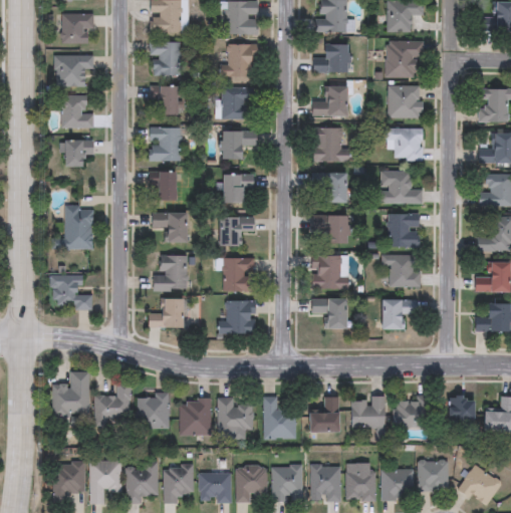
[(227,34),(227,0),(256,0),(256,34),(227,34)]
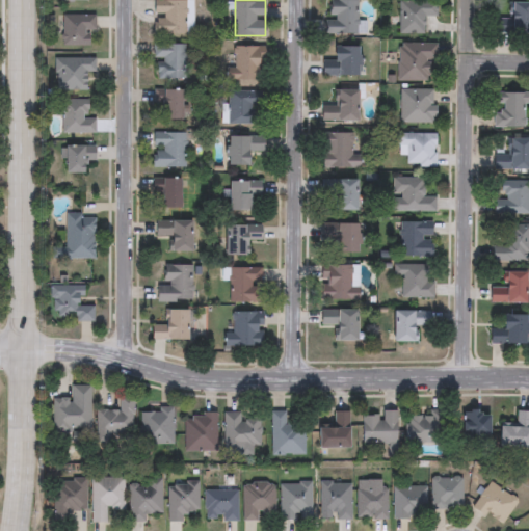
[(359,0),(359,32),(327,32),(327,0),(359,0)]
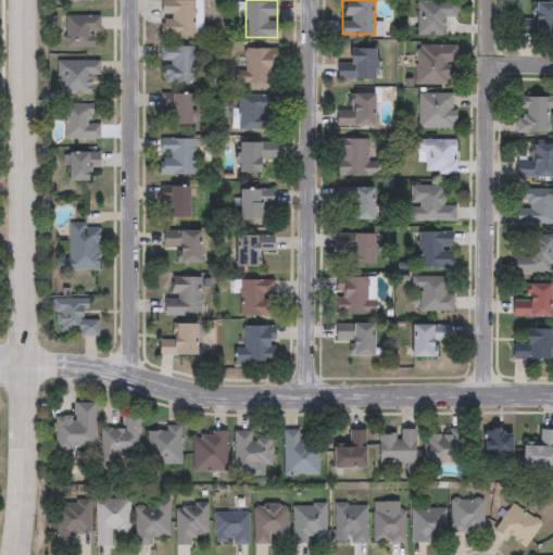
[(460,15),(447,15),(447,35),(420,35),(420,0),(460,0),(460,15)]
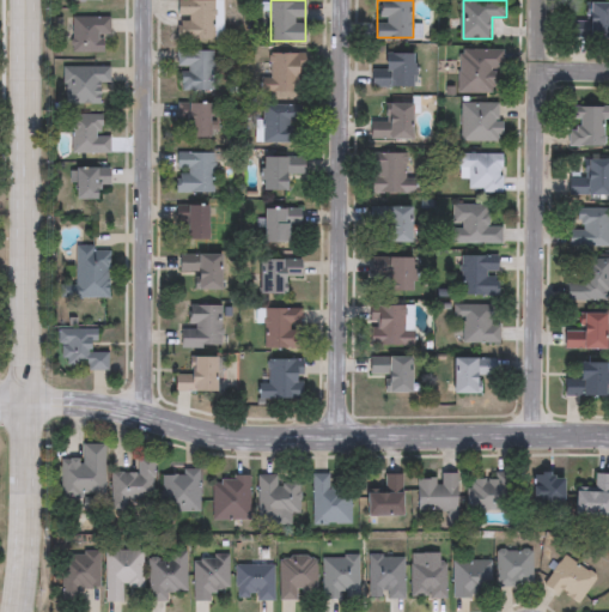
[(608,38),(573,38),(573,17),(589,17),(589,1),(608,1),(608,38)]
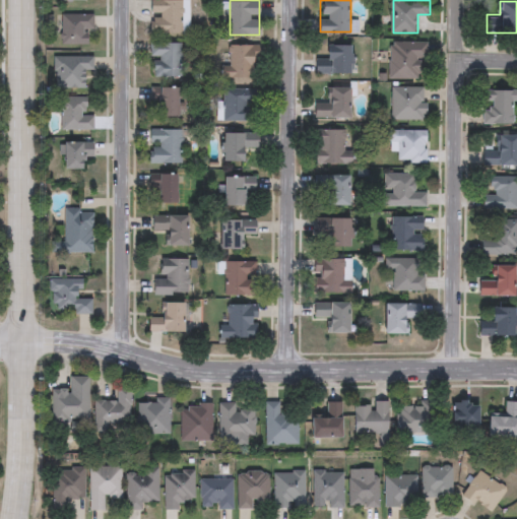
[(94,13),(94,27),(86,27),(86,44),(62,44),(62,13),(94,13)]
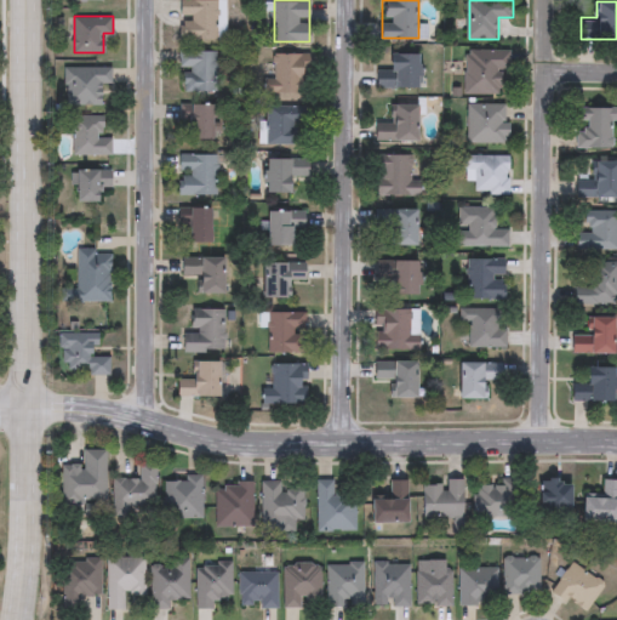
[(512,49),(512,70),(503,70),(503,94),(467,94),(467,49),(512,49)]
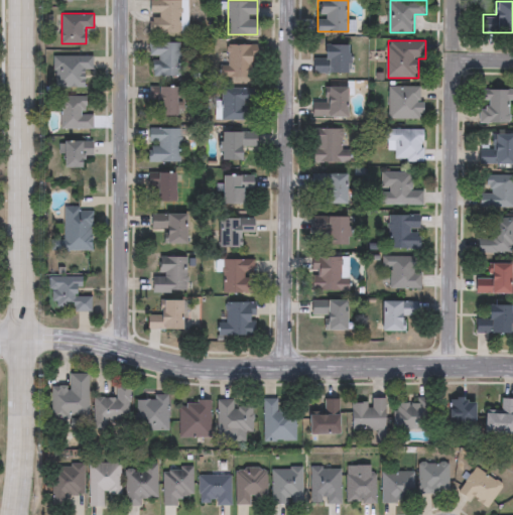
[(181,76),(155,76),(155,55),(150,55),(150,41),(181,41),(181,76)]
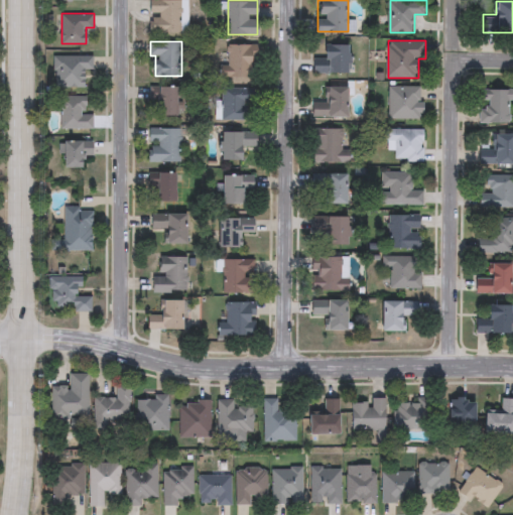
[(257,44),(257,79),(222,79),(223,44),(257,44)]
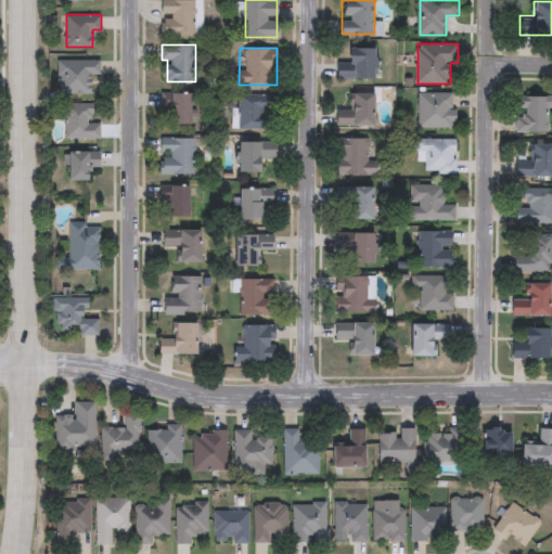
[(375,48),(375,79),(338,79),(338,63),(348,63),(348,48),(375,48)]
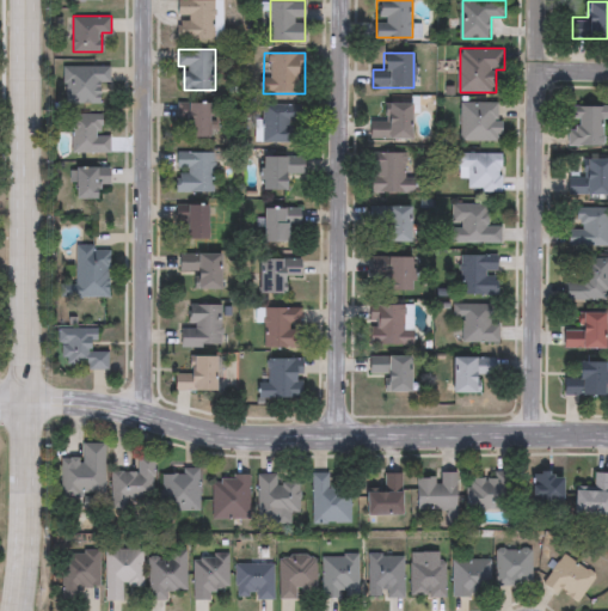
[(65,65),(110,65),(110,83),(99,83),(99,103),(65,103),(65,65)]
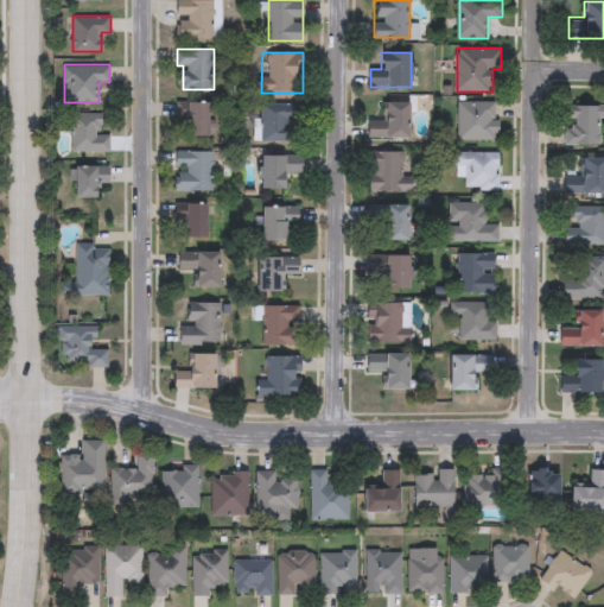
[(459,140),(459,100),(498,100),(498,140),(459,140)]
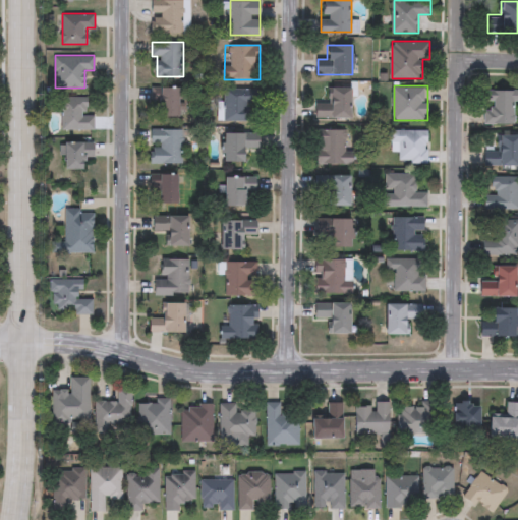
[(179,87),(179,118),(159,118),(159,87),(179,87)]
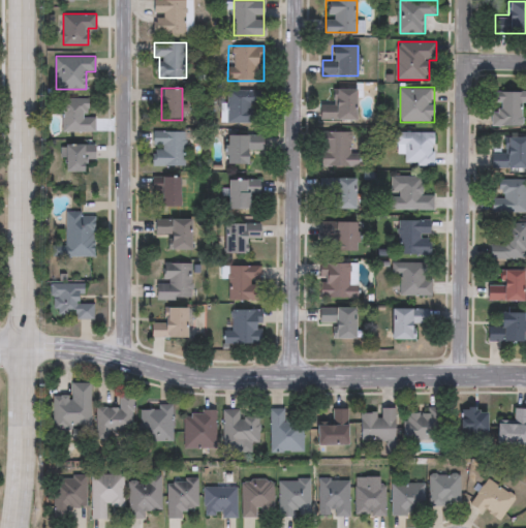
[(321,120),(321,104),(335,104),(335,88),(357,88),(356,120),(321,120)]
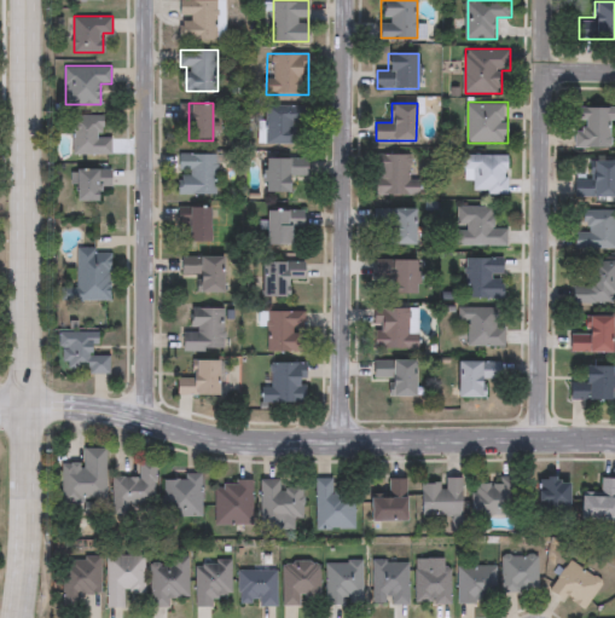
[(267,143),(267,104),(308,104),(308,143),(267,143)]
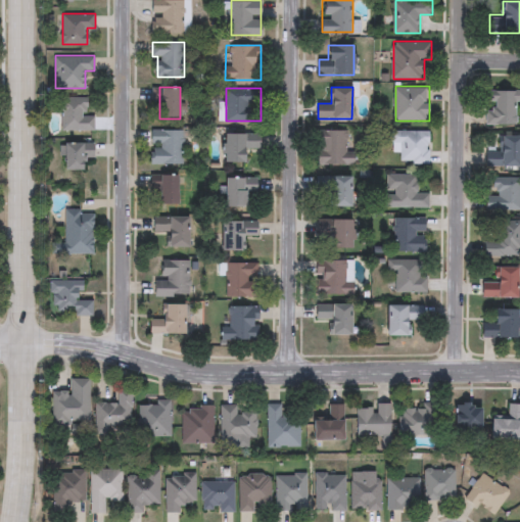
[(487,125),(487,91),(519,91),(519,101),(517,101),(517,125),(487,125)]
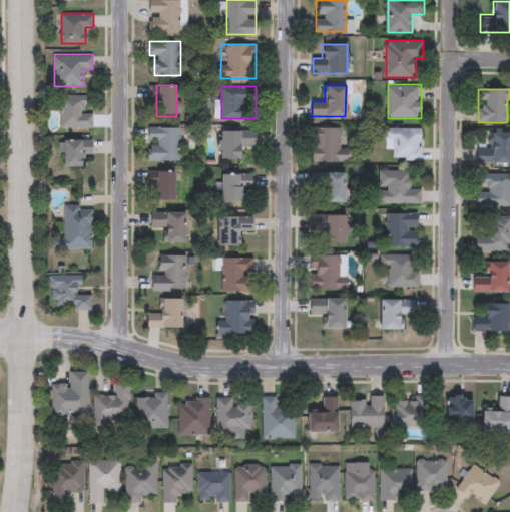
[(61,95),(85,95),(85,112),(92,112),(92,129),(61,129),(61,95)]
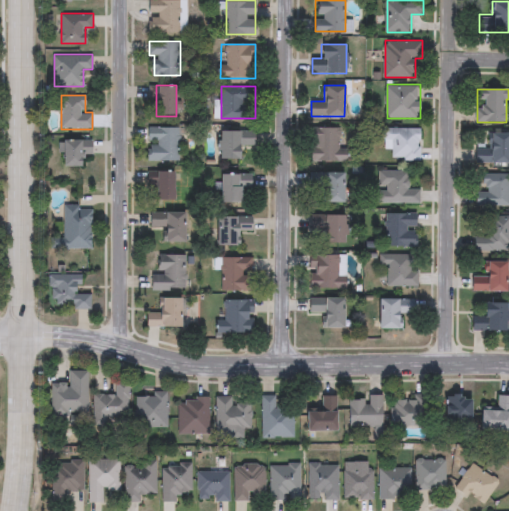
[(179,160),(148,160),(148,127),(179,127),(179,160)]
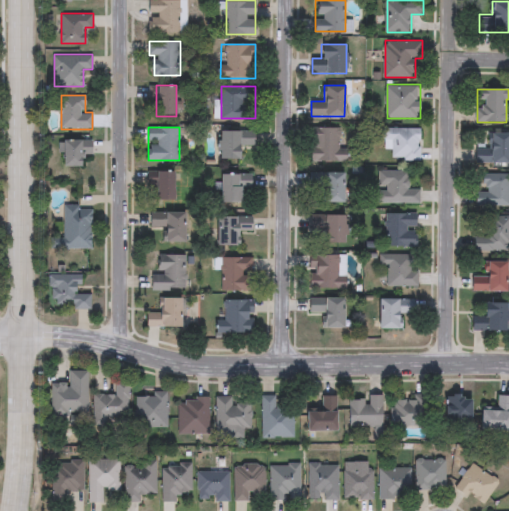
[(345,161),(313,161),(313,127),(345,127),(345,161)]
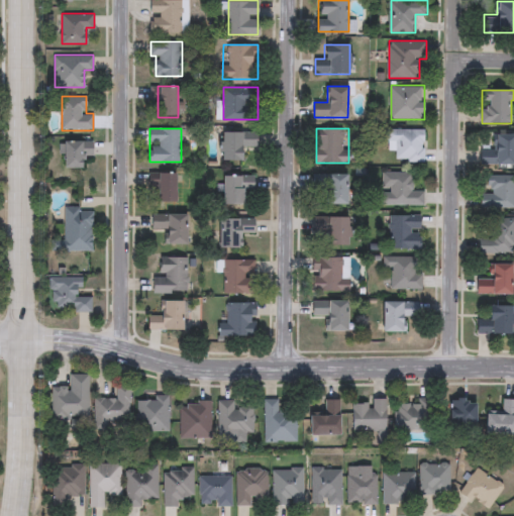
[(425,129),(425,162),(396,162),(396,151),(388,151),(388,129),(425,129)]
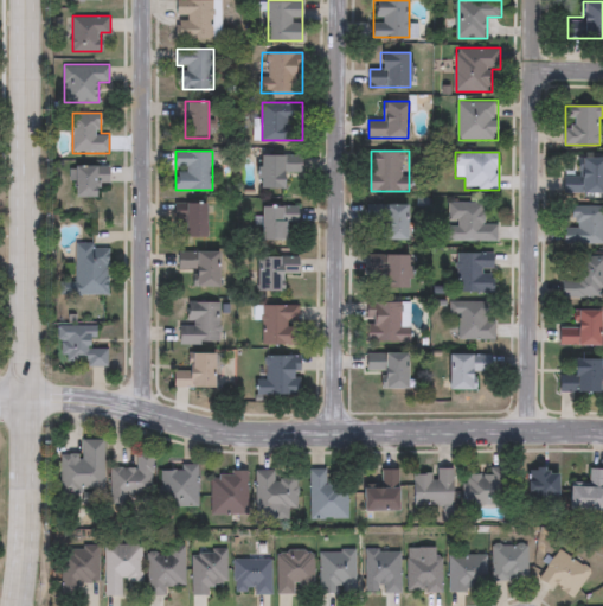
[(261,187),(261,155),(300,155),(300,174),(287,174),(287,187),(261,187)]
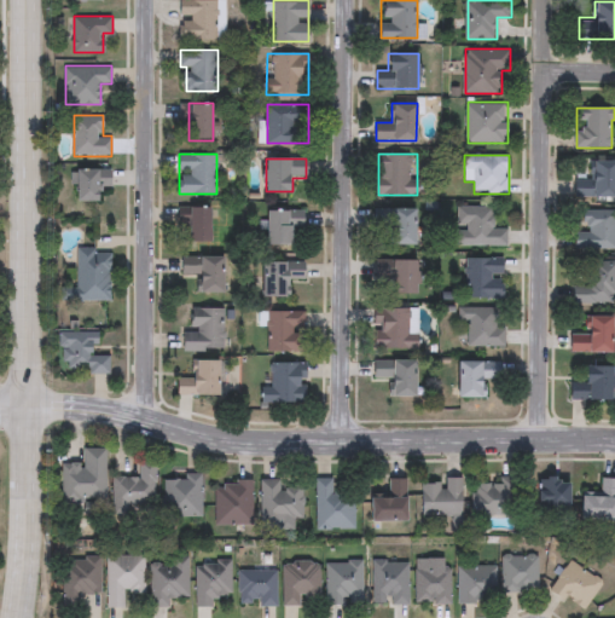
[(614,196),(581,196),(581,183),(592,183),(592,161),(614,161),(614,196)]
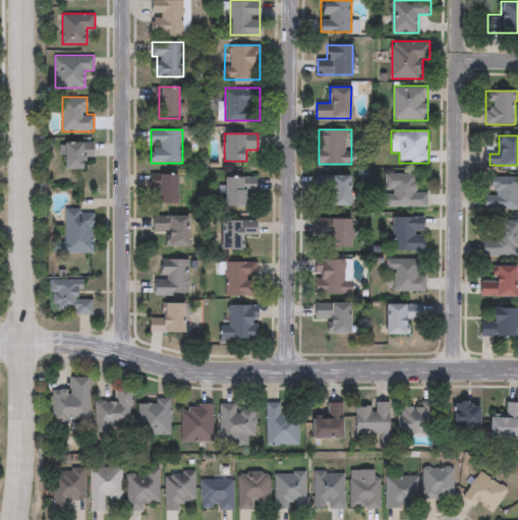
[(83,158),(83,169),(62,169),(62,142),(95,142),(95,158),(83,158)]
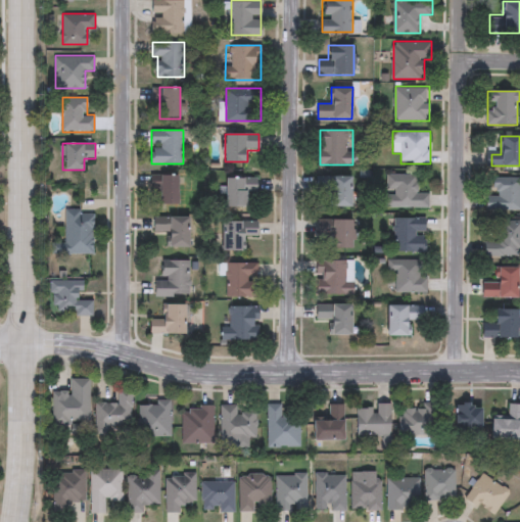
[(178,203),(157,203),(157,174),(178,174),(178,203)]
